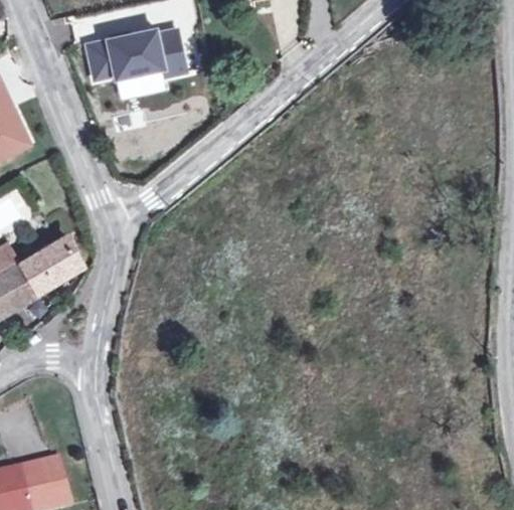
[(188,68),(178,26),(159,30),(158,26),(110,37),(111,41),(104,43),(103,38),(89,41),(97,76),(118,71),(119,75),(166,65),(167,72),(188,68)]
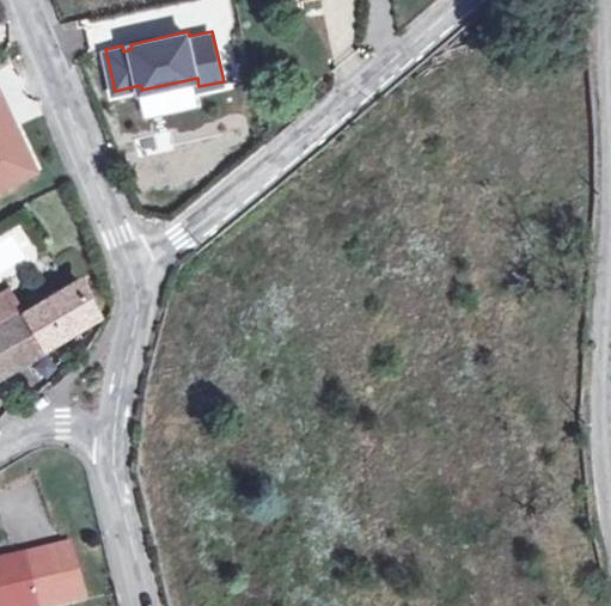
[(0,90),(0,121),(4,128),(16,122),(0,90)]
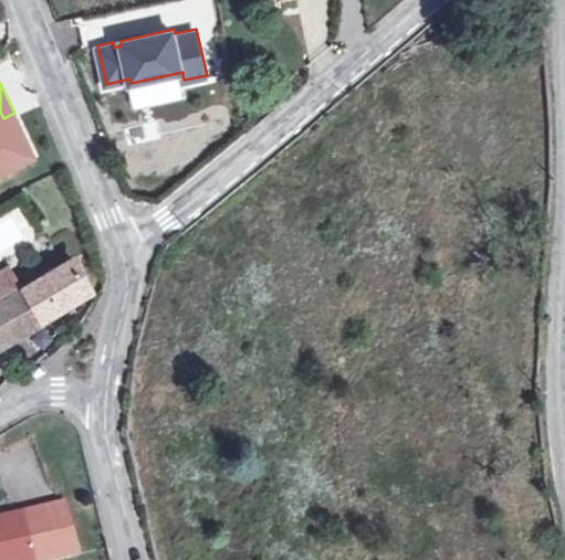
[(0,171),(34,155),(14,113),(3,118),(0,112),(0,171)]
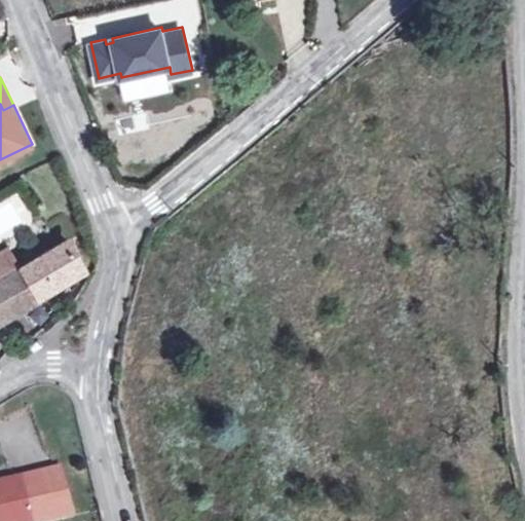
[(69,239),(20,268),(0,278),(0,319),(85,269),(69,239)]
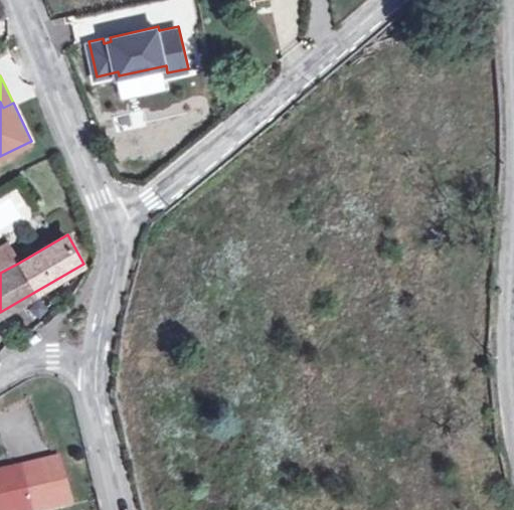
[(0,273),(19,263),(8,243),(0,246),(0,273)]
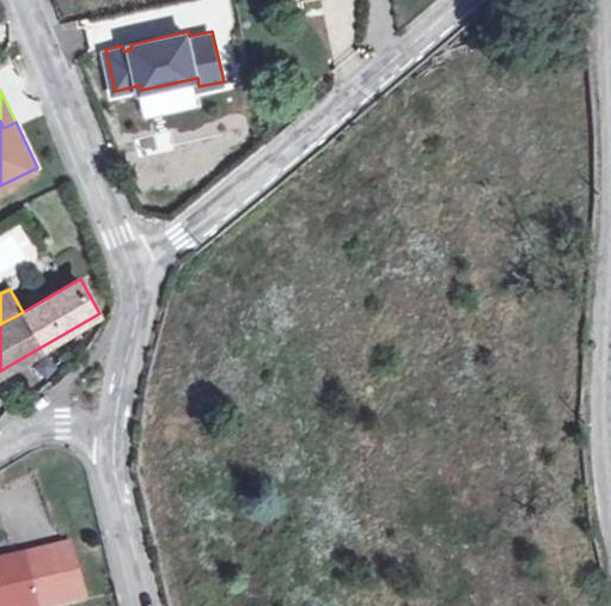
[(52,565),(47,544),(0,555),(0,605),(23,605),(84,591),(77,561),(52,565)]
